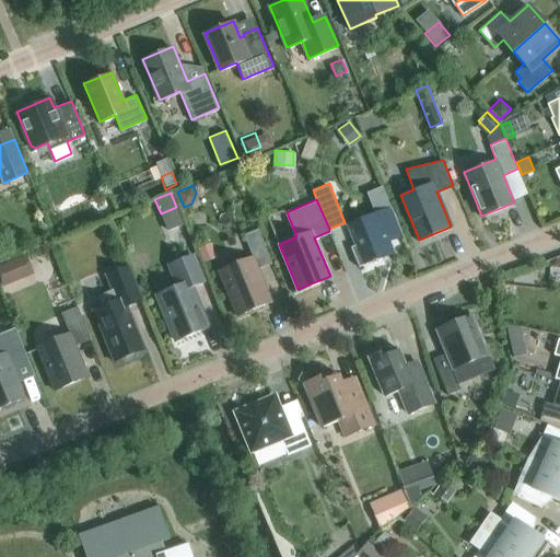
[(401,234),(391,207),(348,224),(356,244),(351,245),(359,265),(393,252),(388,240),(401,234)]
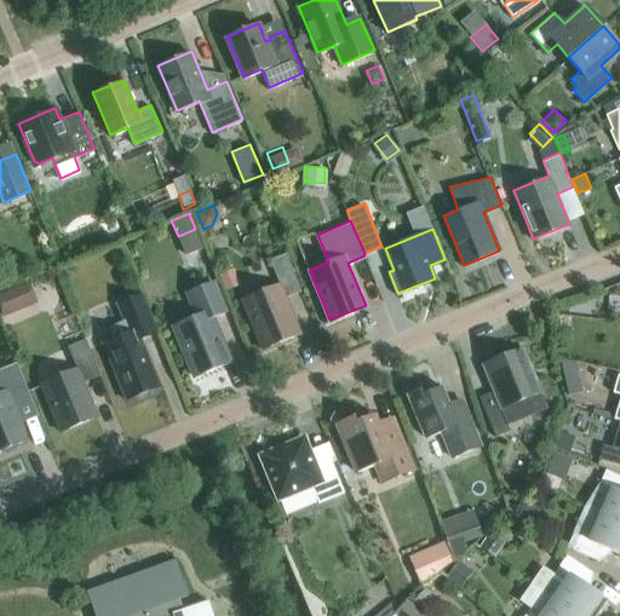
[(300,289),(285,252),(269,258),(280,283),(242,299),(262,347),(300,333),(286,295),(300,289)]
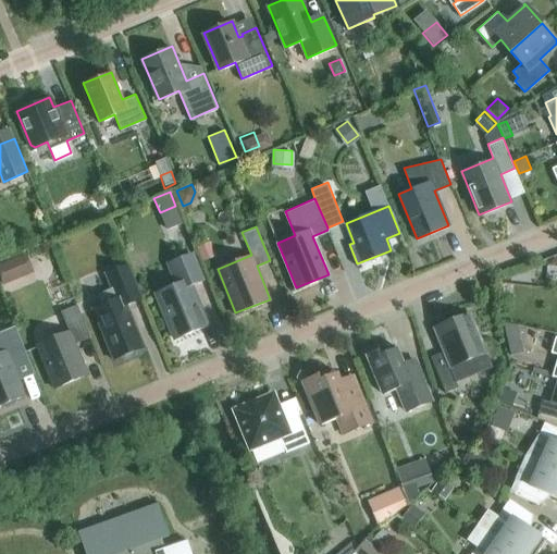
[(201,260),(213,255),(208,241),(196,246),(201,260)]
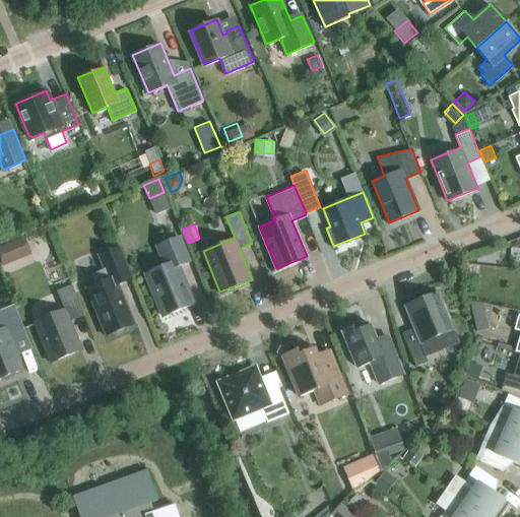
[(189,260),(179,236),(157,244),(166,264),(145,272),(164,315),(193,303),(178,265),(189,260)]
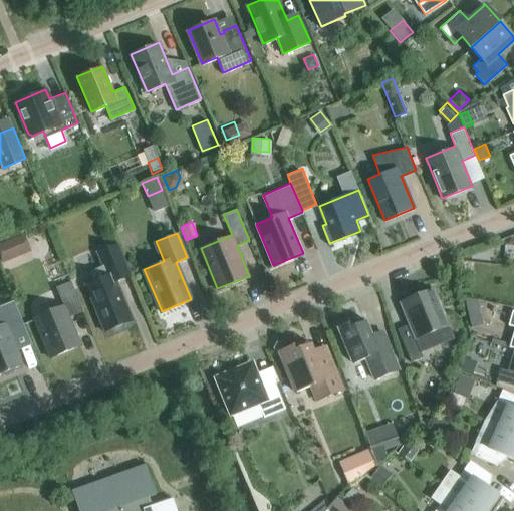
[(18,254),(11,237),(0,241),(0,257),(1,261),(18,254)]
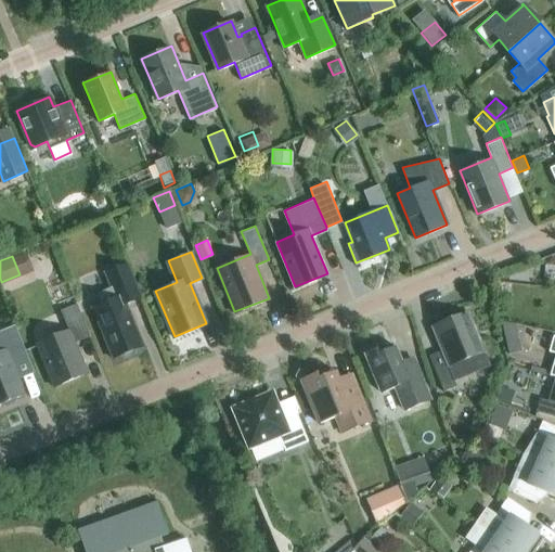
[(141,296),(127,262),(104,271),(111,286),(98,292),(102,303),(92,306),(113,357),(119,354),(123,357),(136,351),(136,347),(143,344),(125,303),(141,296)]
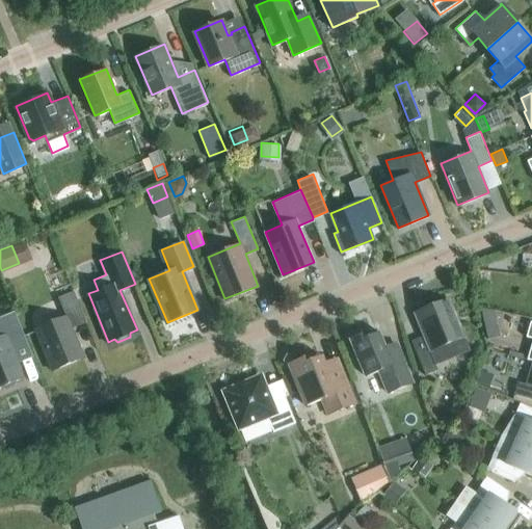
[(73,290),(58,296),(63,308),(78,301),(73,290)]
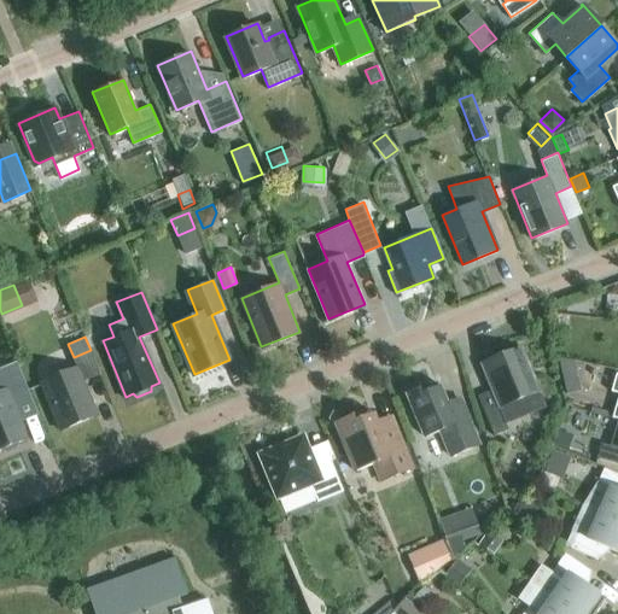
[(546,404),(540,389),(522,345),(481,362),(491,389),(478,395),(494,433),(508,428),(505,421),(546,404)]
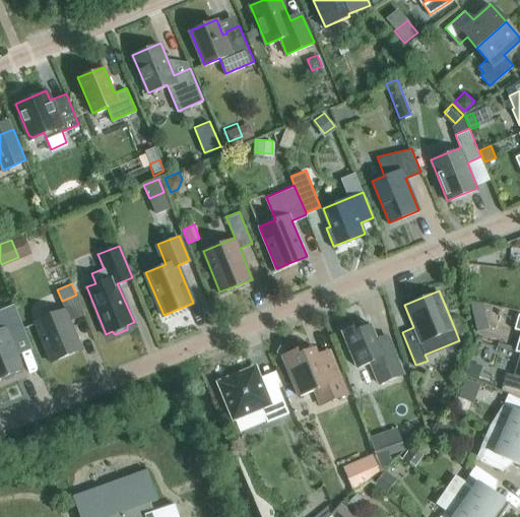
[(488,327),(482,302),(470,300),(477,329),(488,327)]
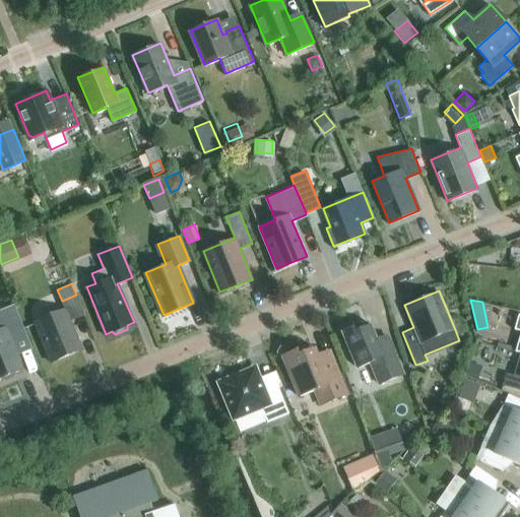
[(22,368),(10,337),(25,331),(13,303),(0,308),(0,376),(1,376),(5,378),(9,377),(12,375),(14,371),(22,368)]
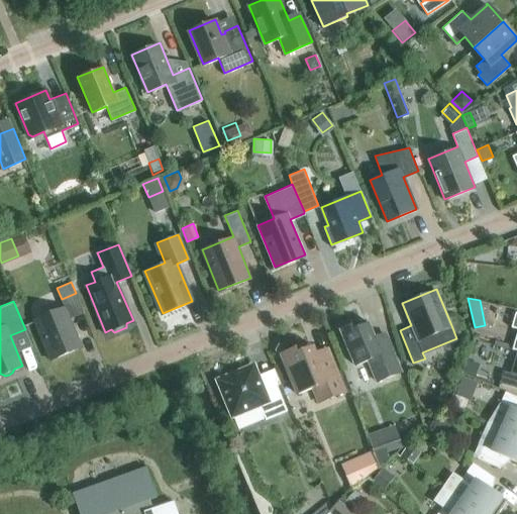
[(50,358),(81,346),(65,306),(34,319),(50,358)]
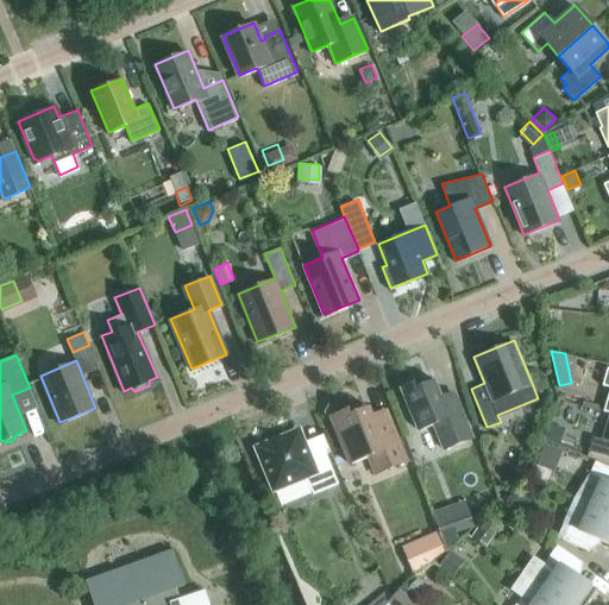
[(445,447),(471,436),(452,390),(439,396),(431,375),(402,386),(419,428),(434,422),(445,447)]
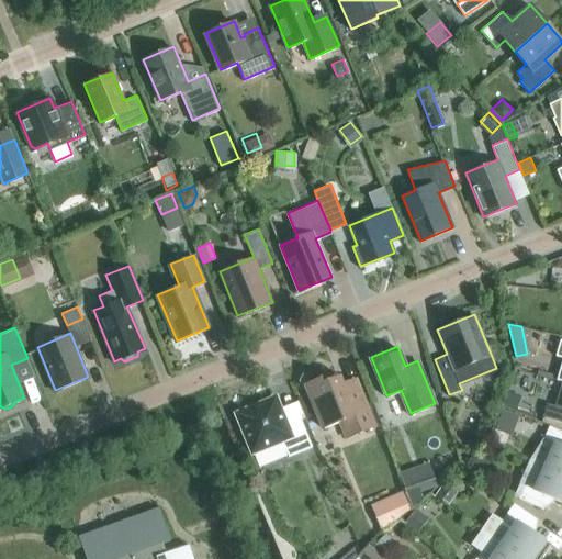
[(374,425),(356,378),(341,383),(336,371),(305,383),(323,426),(340,420),(347,436),(374,425)]
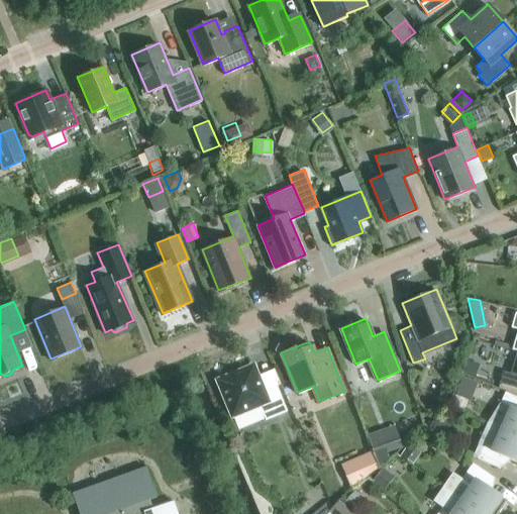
[(516,349),(516,350),(516,357),(513,373),(503,370),(499,382),(516,387),(516,349)]
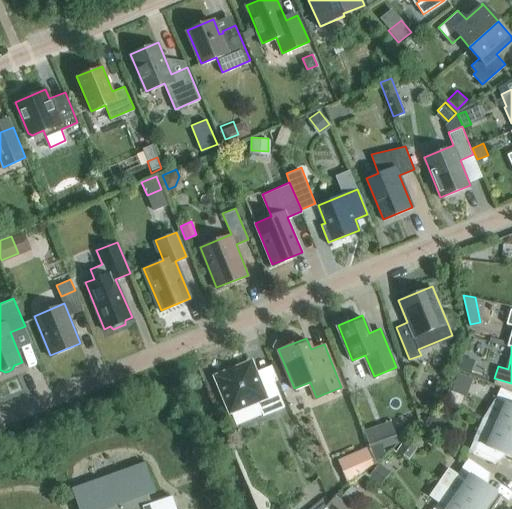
[(470,373),(476,359),(461,354),(456,367),(470,373)]
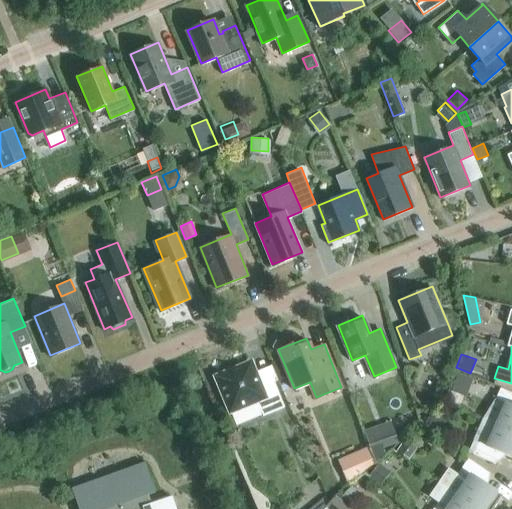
[(273,380),(261,385),(251,361),(225,371),(224,370),(214,375),(218,385),(219,385),(230,411),(257,399),(263,414),(284,405),(273,380)]
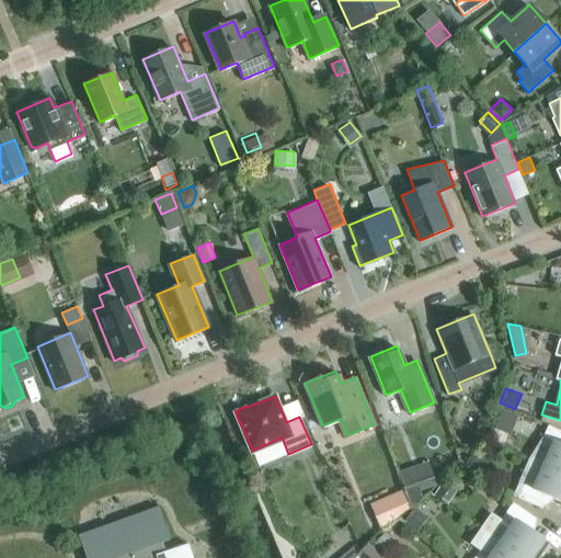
[(511,433),(519,413),(502,406),(494,426),(511,433)]
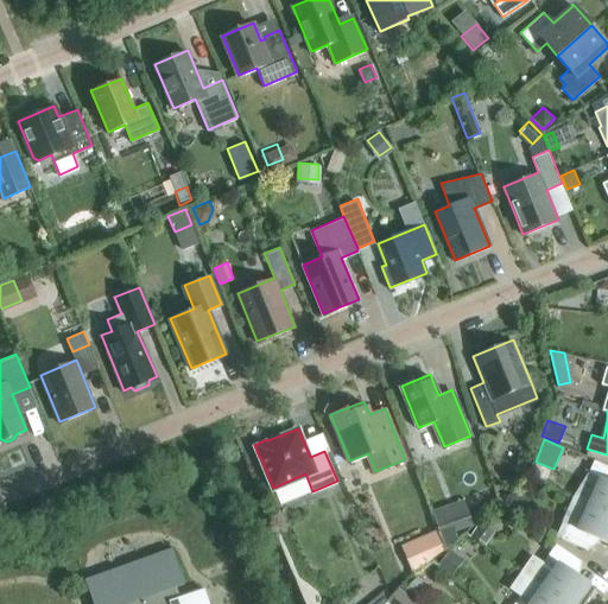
[(607,464),(594,458),(588,472),(574,496),(607,510),(607,464)]
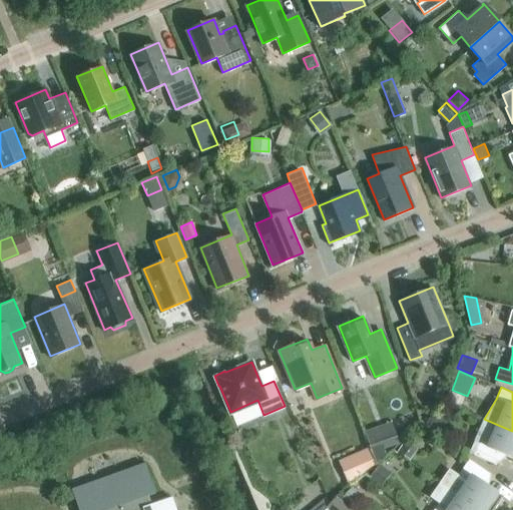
[(512,457),(512,431),(484,419),(469,452),(496,464),(501,452),(512,457)]
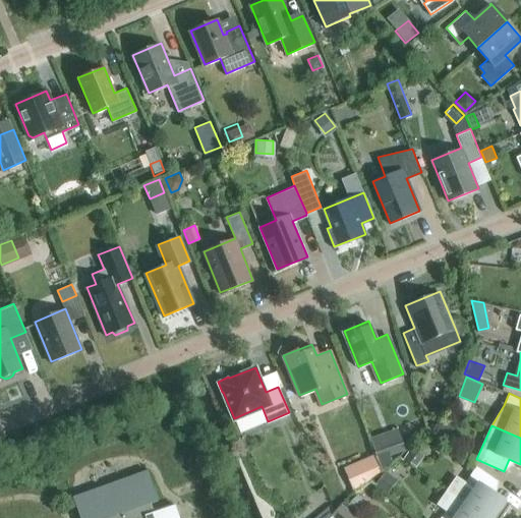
[(367,434),(375,456),(389,452),(404,447),(401,438),(384,444),(380,429),(367,434)]
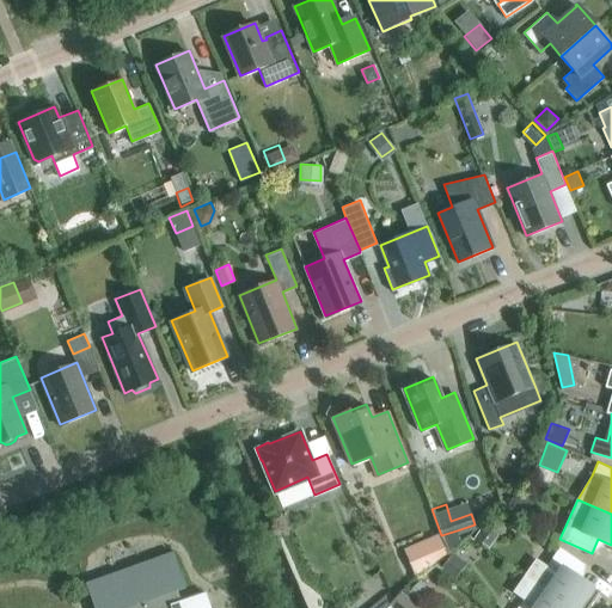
[(481,544),(490,530),(479,523),(469,534),(481,544)]
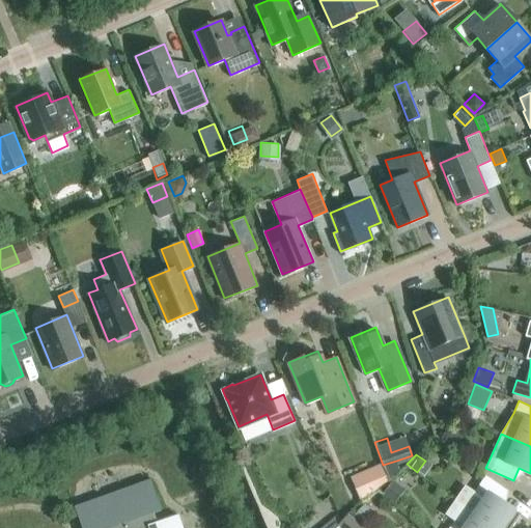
[(378,461),(363,467),(372,490),(386,479),(378,461)]
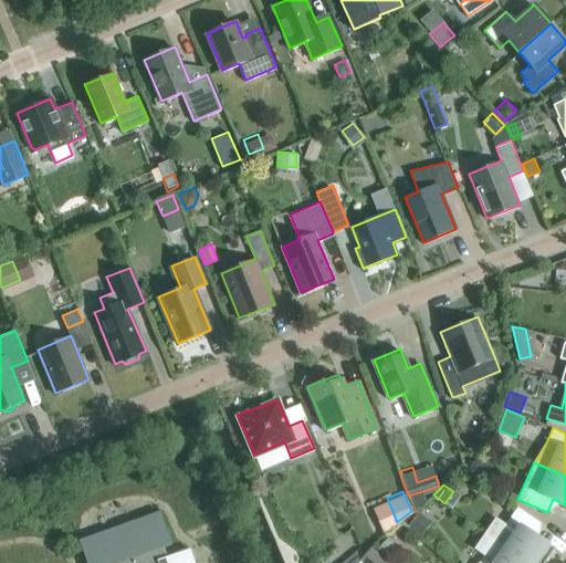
[(542,522),(517,506),(504,524),(496,518),(486,532),(530,562),(543,562),(554,548),(533,533),(542,522)]
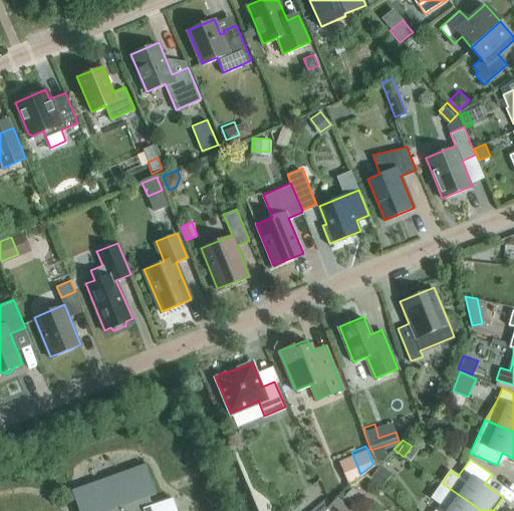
[(379,461),(371,472),(383,481),(393,470),(379,461)]
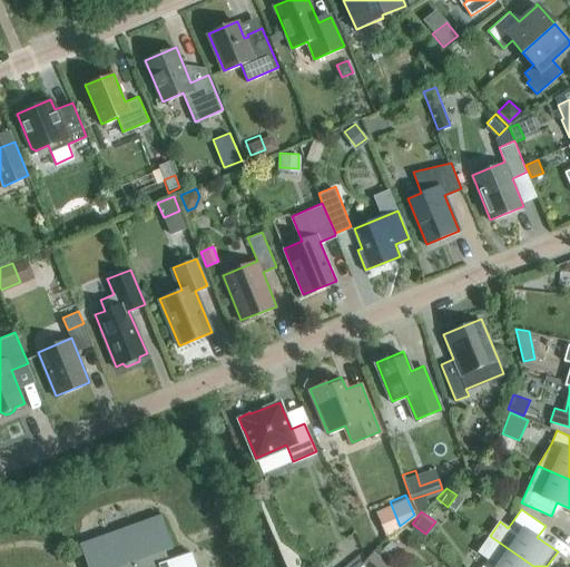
[(80,541),(79,543),(87,566),(193,566),(188,553),(190,551),(190,550),(166,559),(163,550),(173,547),(160,514),(159,514),(160,516),(134,526),(133,526),(108,534),(109,535),(81,545),(80,541)]
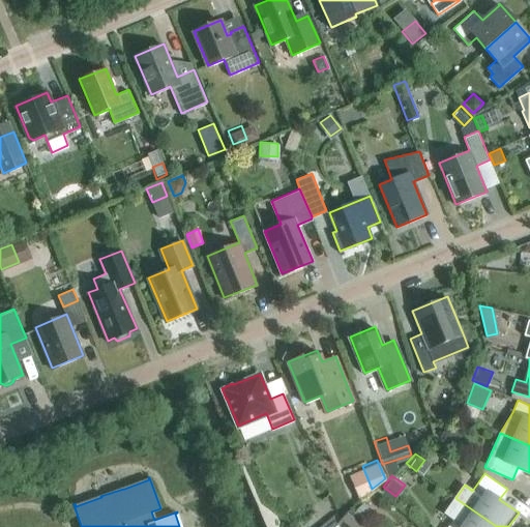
[(496,526),(455,498),(446,511),(454,517),(446,526),(496,526)]
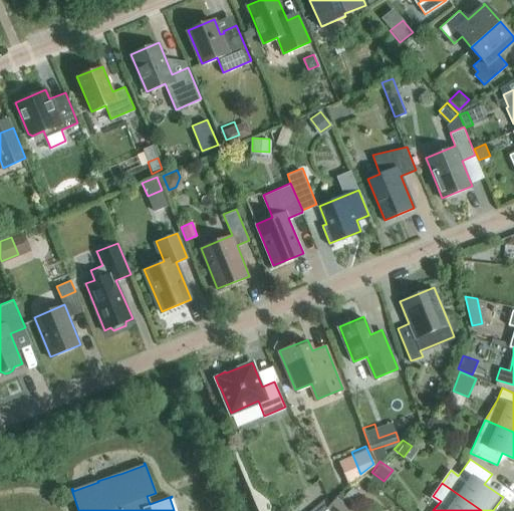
[(344,496),(353,504),(359,496),(350,488),(344,496)]
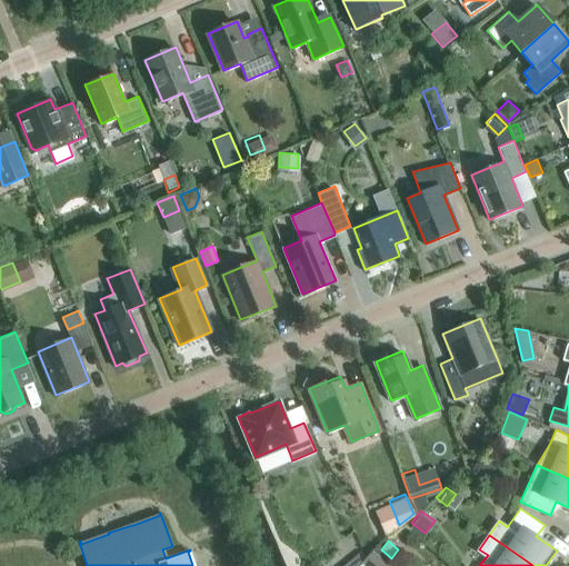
[(362,563),(366,565),(390,565),(372,550),(362,563)]
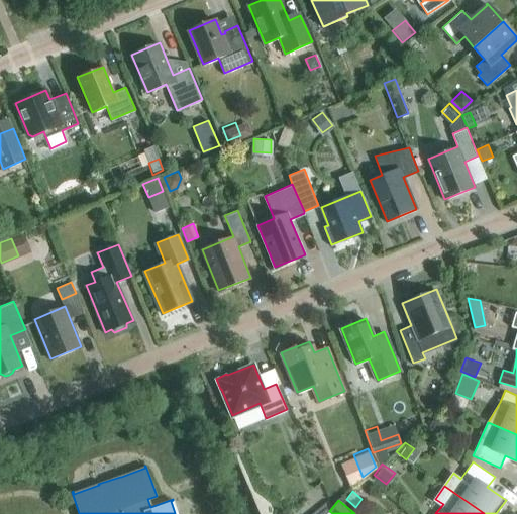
All buildings are outlined.
